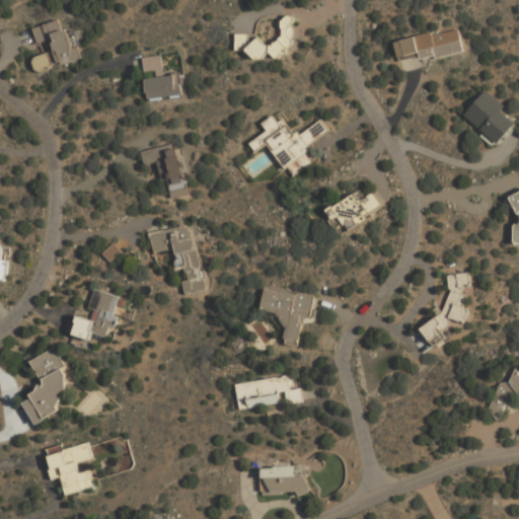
[(236,32),(236,55),(293,56),(294,14),(281,14),(281,44),(264,44),(264,33),(236,32)]
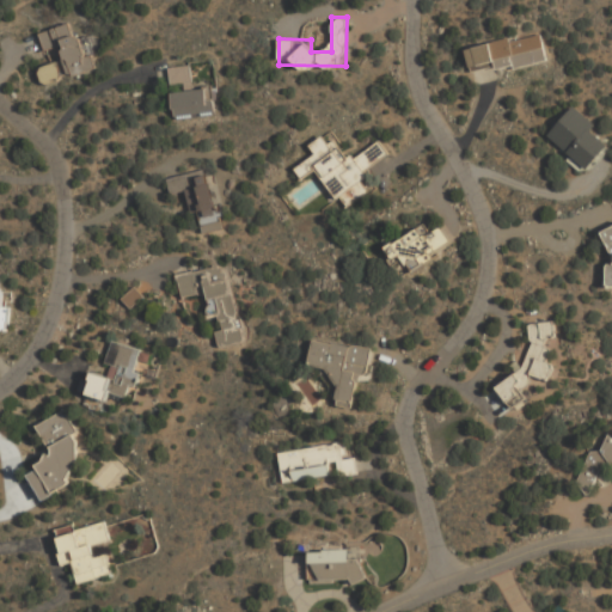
[(92,68),(77,20),(40,34),(46,53),(59,48),(68,77),(92,68)]
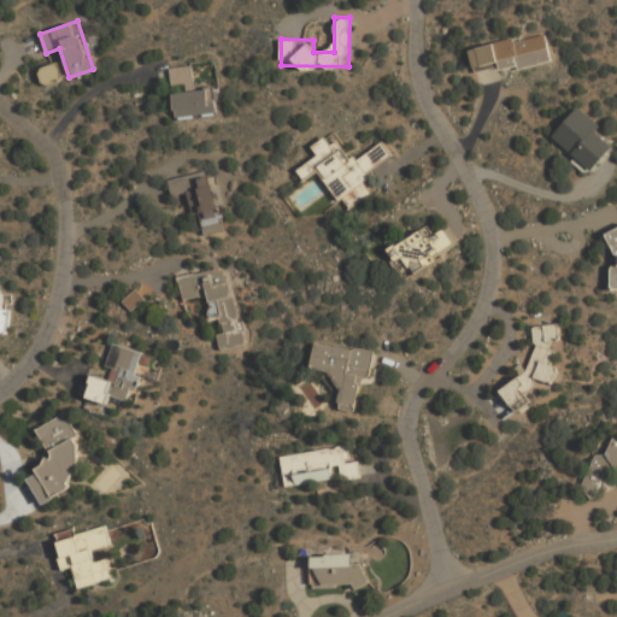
[(552,58),(547,31),(471,47),(476,74),(552,58)]
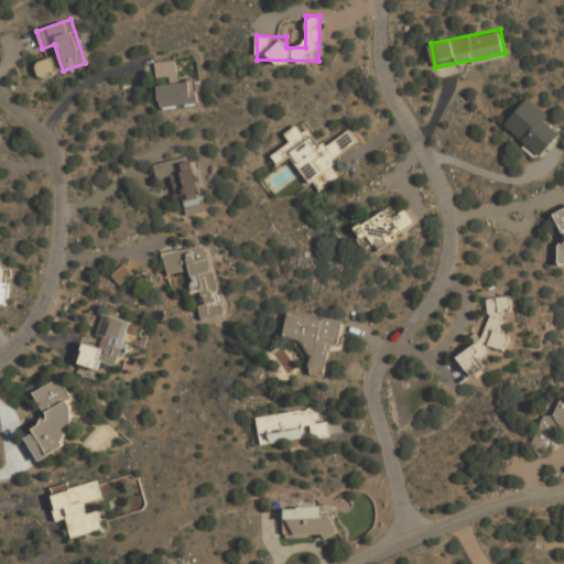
[(176,60),(156,61),(158,77),(177,75),(176,60)]
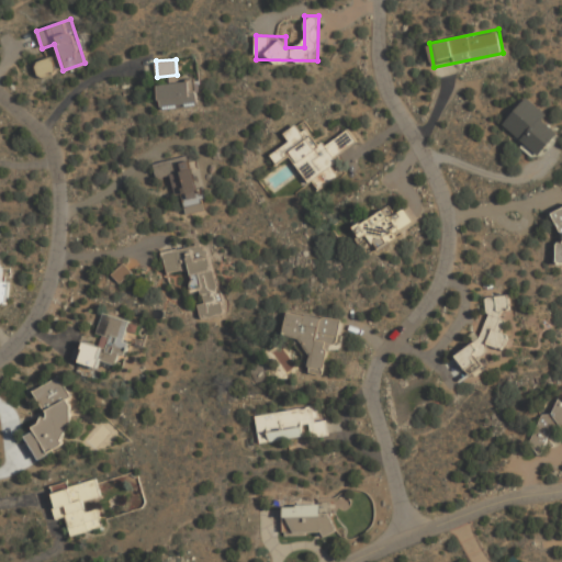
[(160,81),(161,105),(198,104),(197,80),(160,81)]
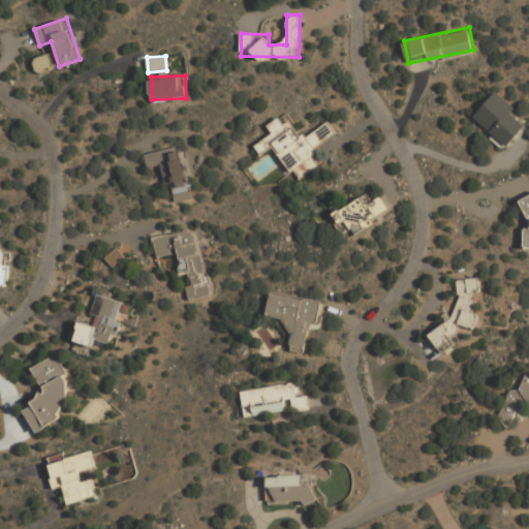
[(516,106),(496,89),(473,115),(507,146),(526,125),(511,112),(516,106)]
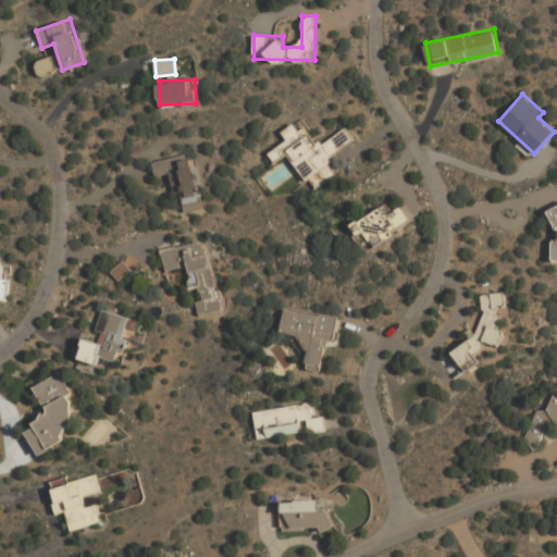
[(336,173),(327,159),(355,140),(346,126),(319,145),(306,126),(299,130),(294,122),(282,131),(288,139),(270,152),(276,162),(288,153),(313,189),(336,173)]
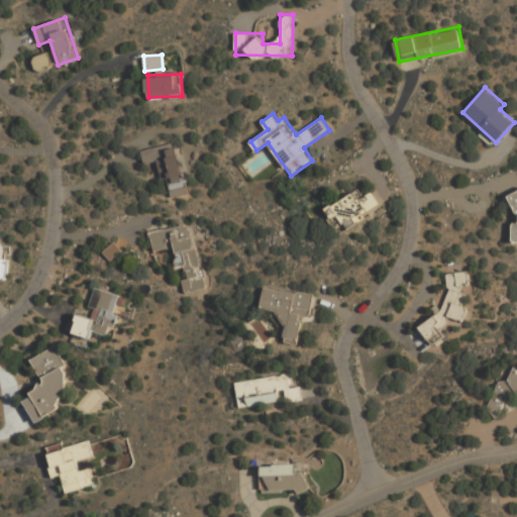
[(189,192),(175,141),(142,150),(146,164),(160,161),(170,197),(189,192)]
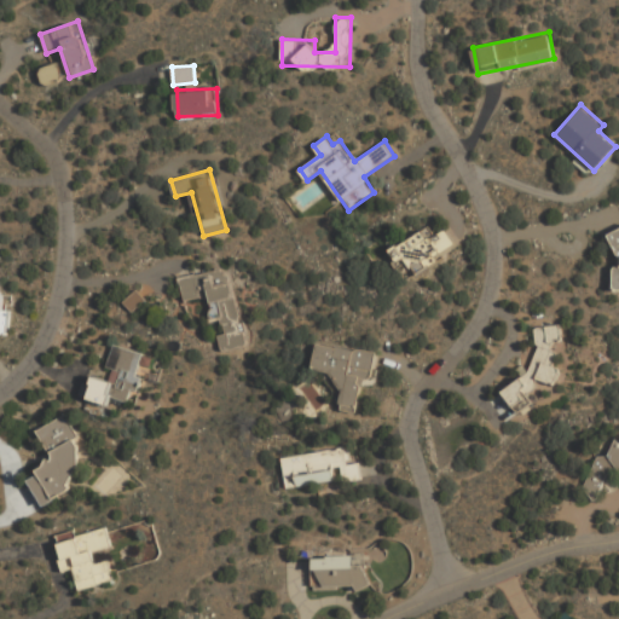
[(435,235),(428,224),(388,250),(399,266),(408,260),(415,271),(457,244),(446,227),(435,235)]
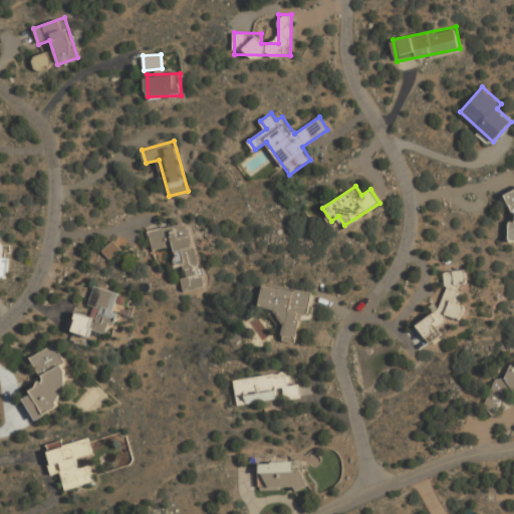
[(513,189),(503,195),(512,211),(511,221),(510,221),(508,223),(508,238),(511,242),(513,242),(513,189)]
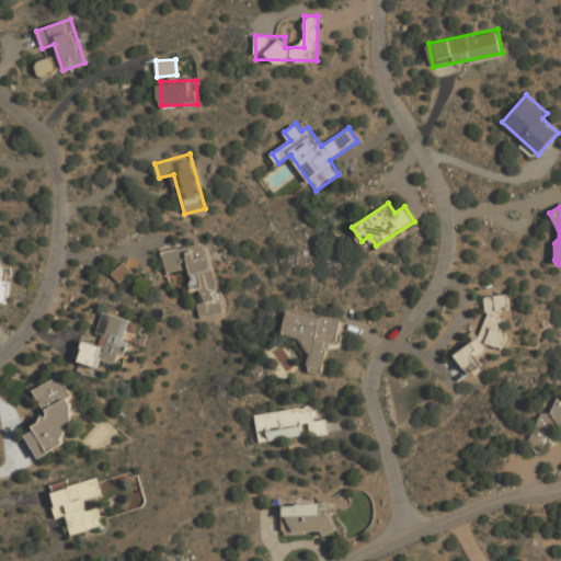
[(168,273),(189,268),(192,288),(202,286),(205,300),(217,298),(206,242),(163,250),(168,273)]
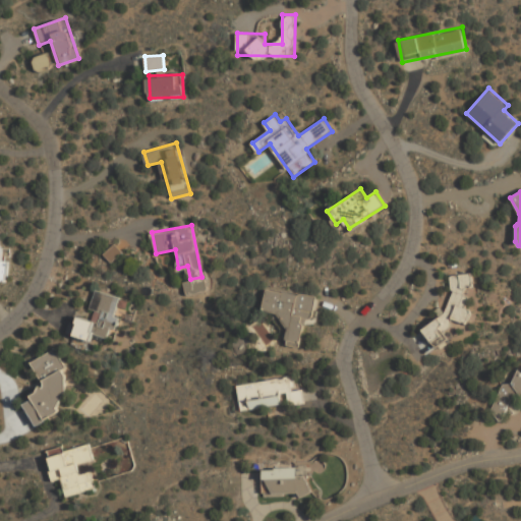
[(0,261),(1,237),(0,236),(0,280),(7,281),(8,261),(0,261)]
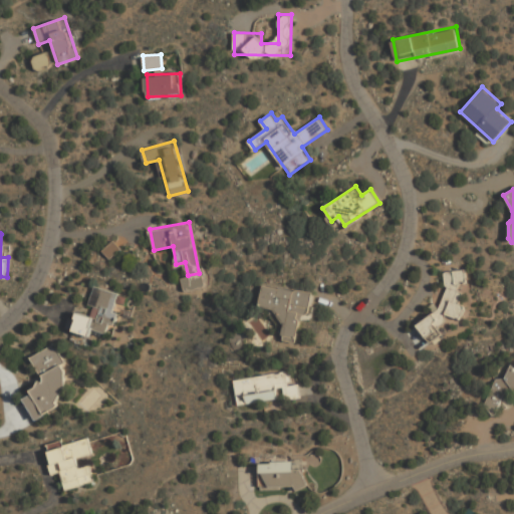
[(100,252),(107,260),(120,250),(112,241),(100,252)]
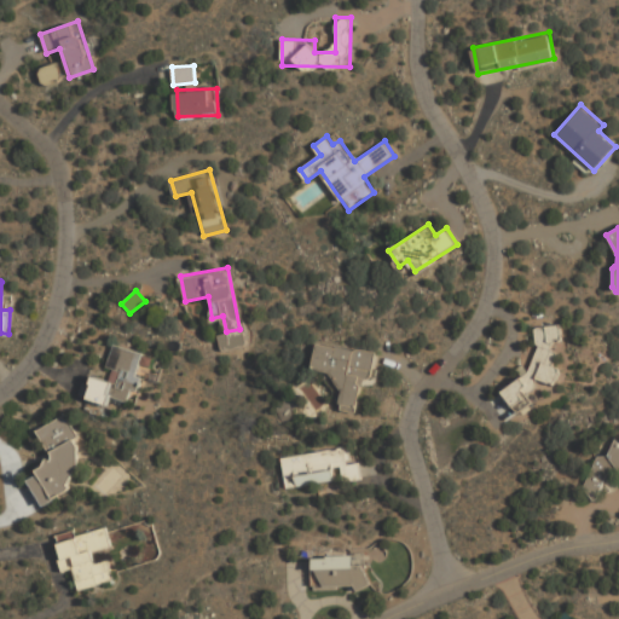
[(505,385),(507,404),(515,406),(532,405),(531,391),(537,389),(541,380),(551,382),(556,382),(559,374),(555,342),(562,341),(561,324),(537,325),(536,331),(537,345),(526,382),(505,385)]
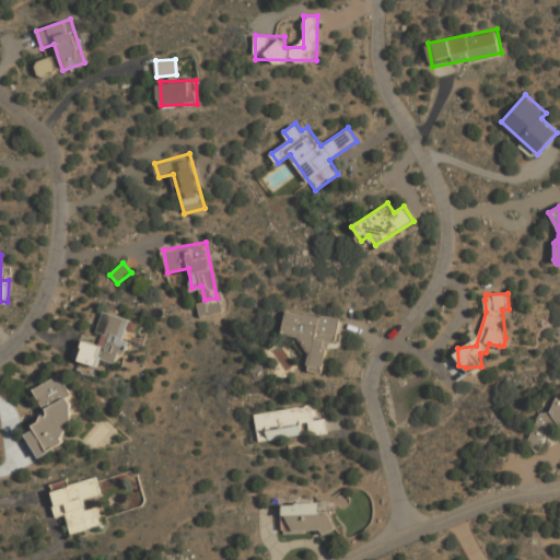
[(340,319),(287,310),(282,335),(301,338),(295,365),(322,370),(327,341),(336,343),(340,319)]
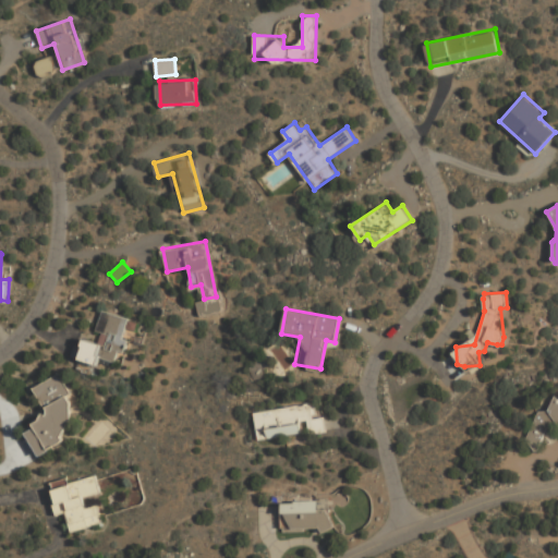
[(118,366),(130,317),(102,311),(94,348),(84,346),(81,358),(118,366)]
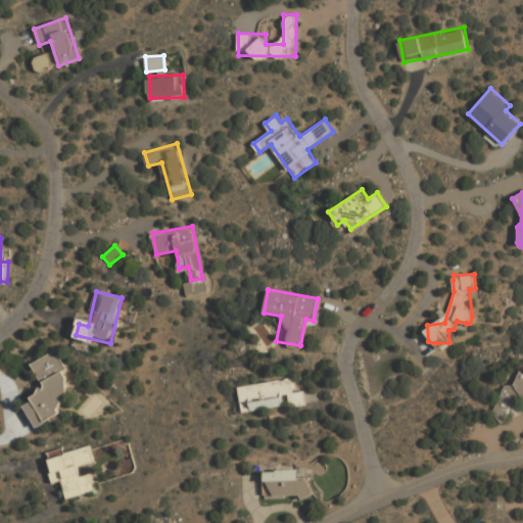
[(22,401),(35,426),(60,414),(55,403),(75,394),(54,351),(31,363),(45,391),(22,401)]
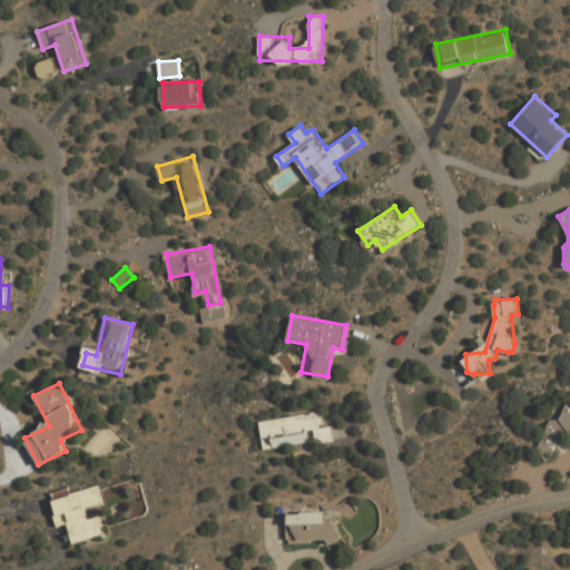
[(553,418),(536,451),(549,459),(562,435),(569,439),(569,413),(563,410),(559,420),(553,418)]
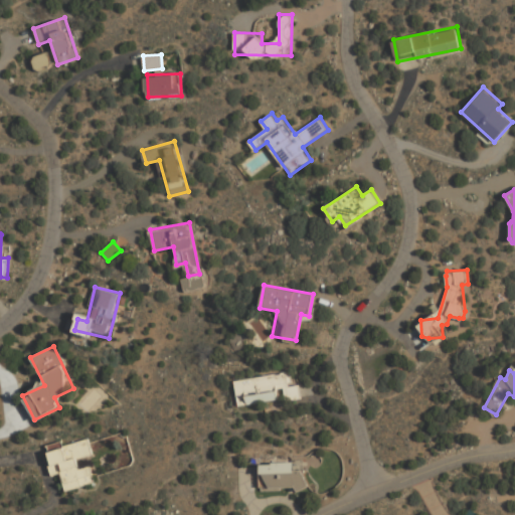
[(235,378),(237,404),(281,399),(299,397),(297,371),(235,378)]
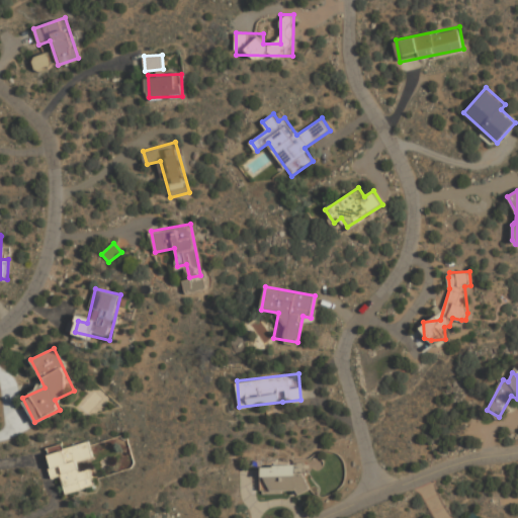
[(63,475),(67,493),(96,486),(92,467),(81,469),(79,460),(94,457),(90,442),(48,451),(54,477),(63,475)]
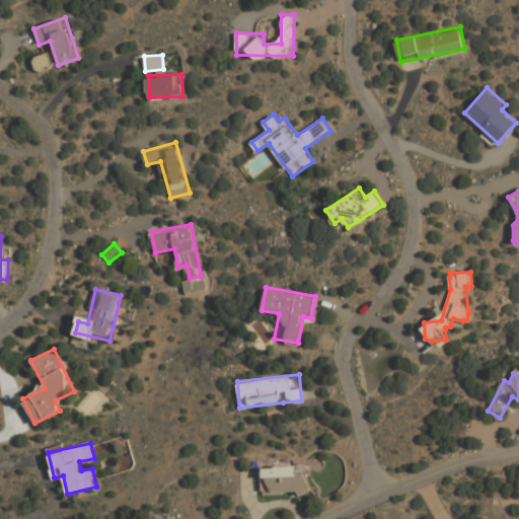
[(263,493),(307,491),(307,472),(297,473),(297,465),(262,466),(263,493)]
